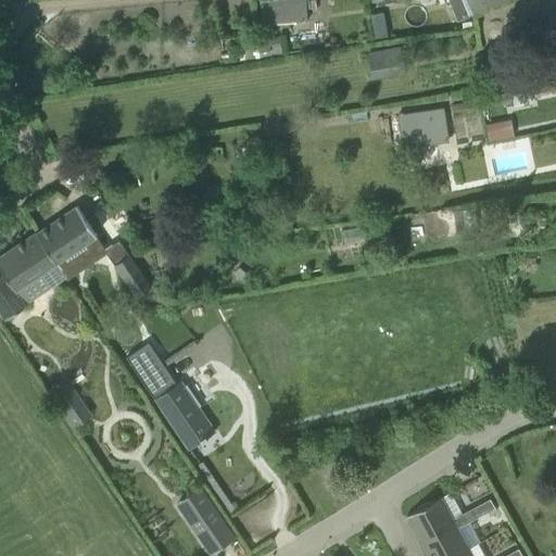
[(278,3),(279,22),(307,19),(305,0),(278,3)]
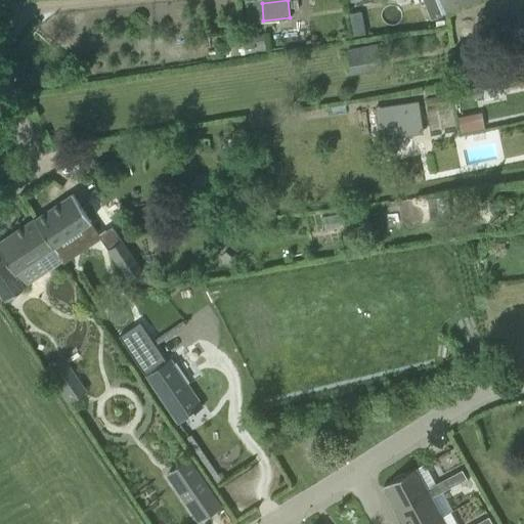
[(434,0),(428,0),(423,2),(429,18),(440,13),(434,0)]
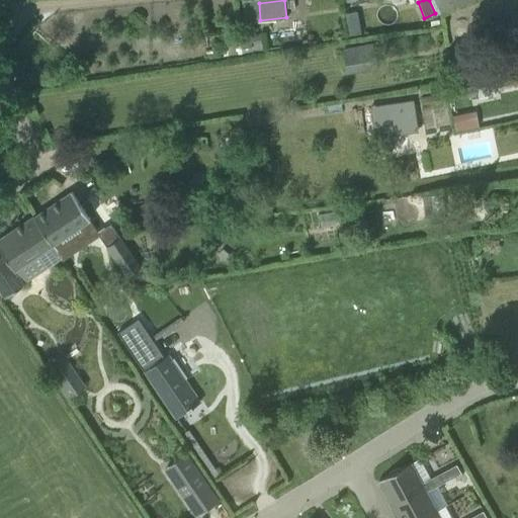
[(435,0),(440,12),(470,0),(435,0)]
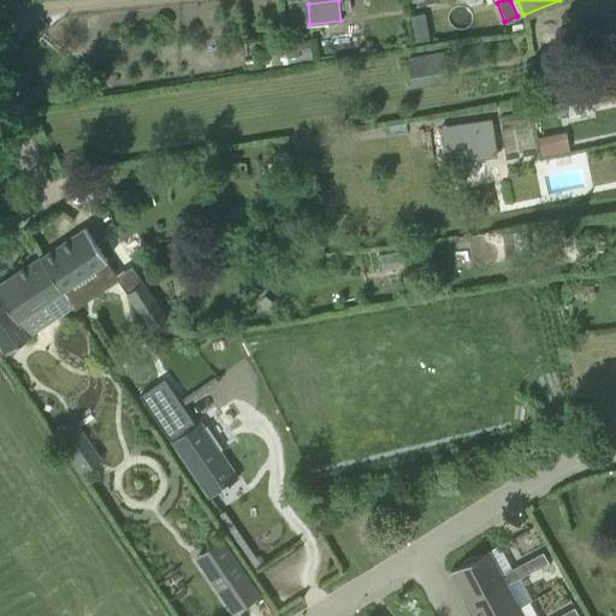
[(41,83),(27,87),(30,101),(45,98),(41,83)]
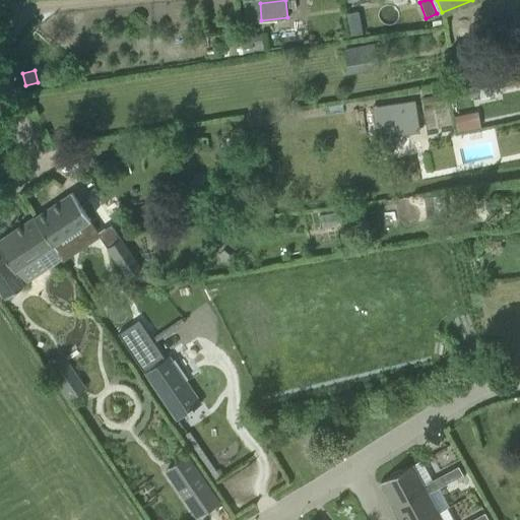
[(519,78),(502,82),(503,89),(519,85),(519,78)]
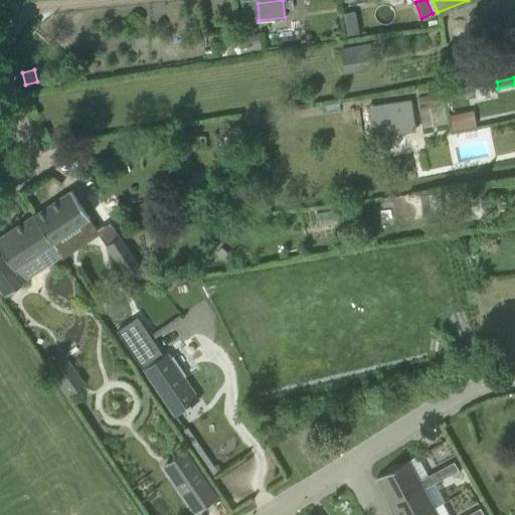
[(489,82),(454,90),(456,97),(475,93),(476,98),(492,95),(491,90),(489,82)]
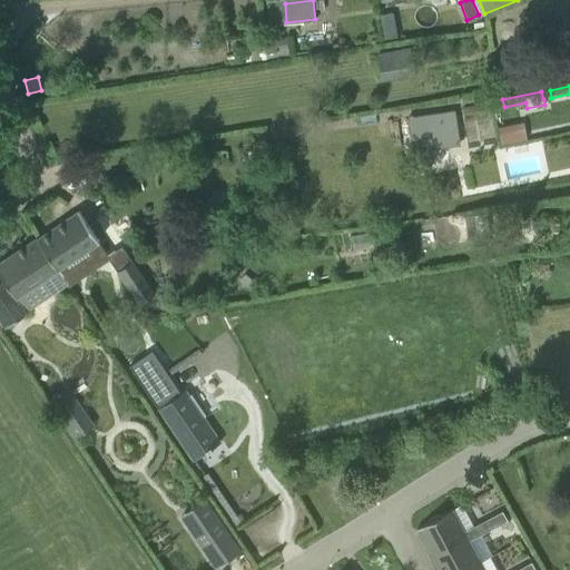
[(460,145),(454,110),(406,118),(412,153),(460,145)]
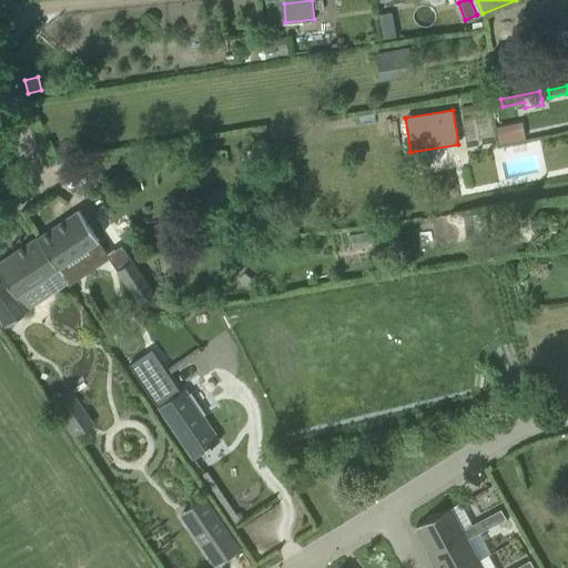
[(234,168),(234,179),(255,180),(255,168),(234,168)]
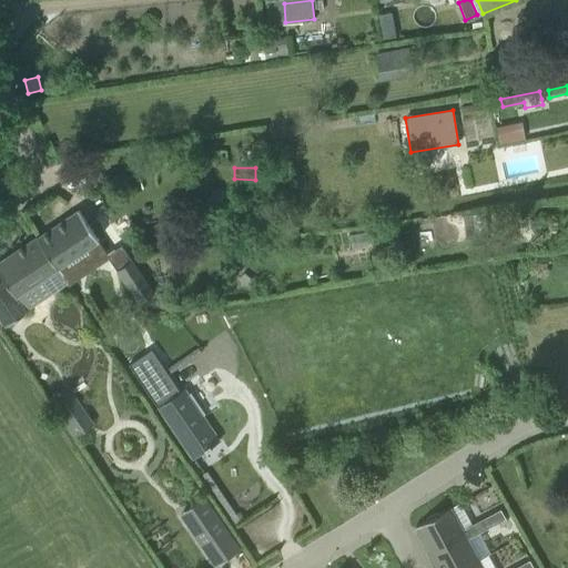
[(37,236),(36,237),(66,283),(68,282),(67,281),(105,254),(107,255),(108,255),(78,210),(38,237),(37,236)]
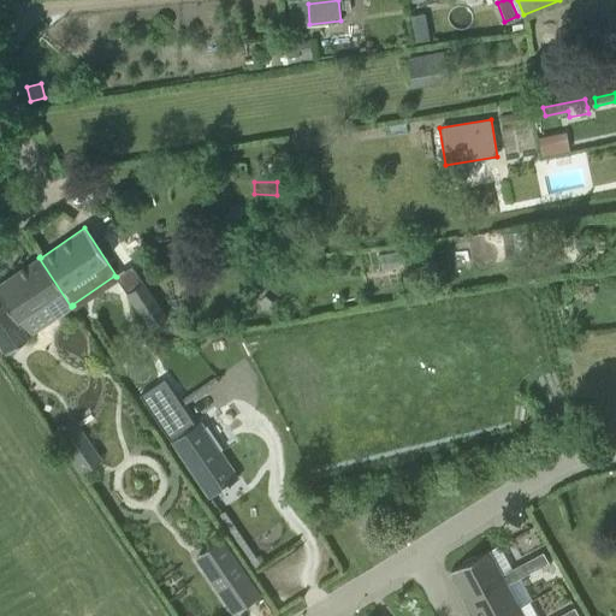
[(490,262),(491,264),(529,258),(525,229),(477,236),(481,264),(490,262)]
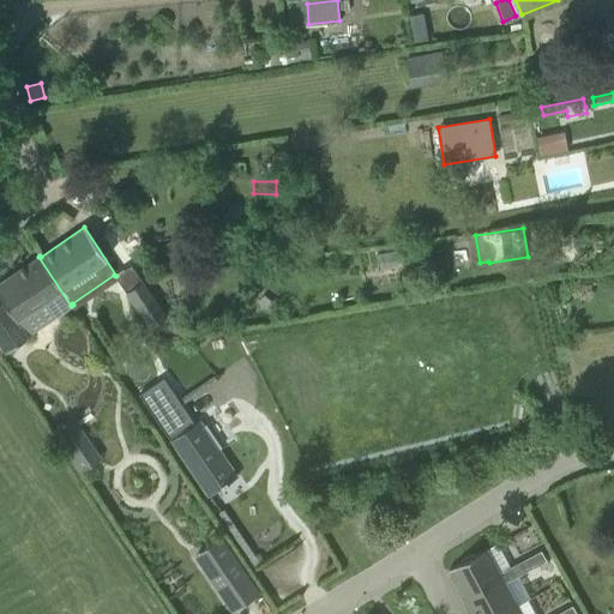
[(378,253),(380,269),(408,264),(405,248),(378,253)]
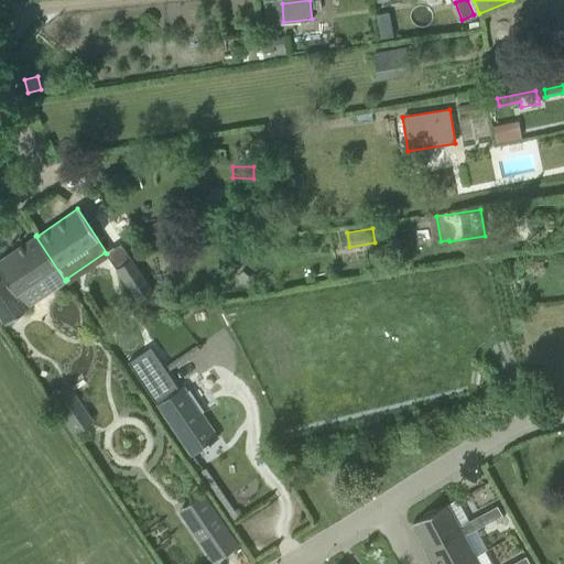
[(65,281),(35,236),(0,258),(0,271),(2,275),(0,277),(0,316),(4,324),(25,310),(24,307),(65,281)]
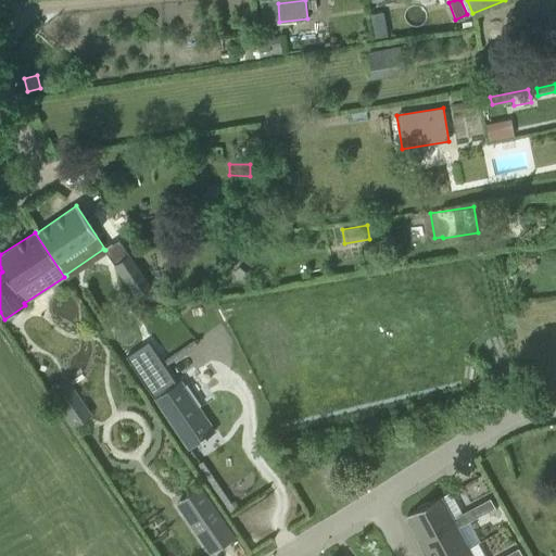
[(110,251),(110,257),(114,265),(128,255),(121,243),(110,251)]
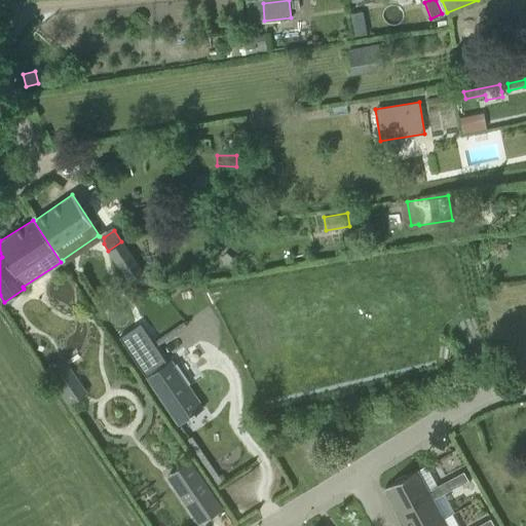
[(107,252),(129,285),(144,274),(121,242),(107,252)]
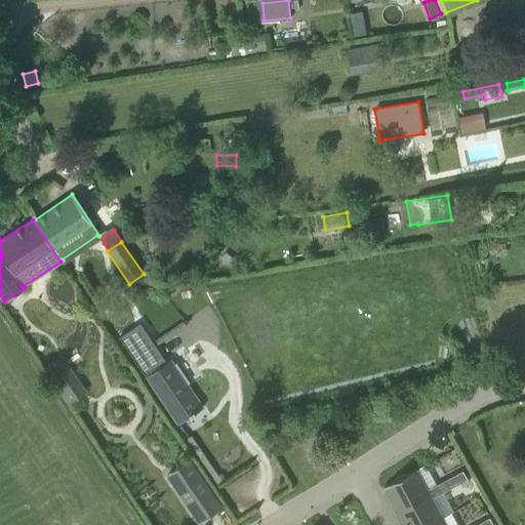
[(120,336),(118,337),(120,339),(122,338),(132,355),(150,344),(138,326),(122,337),(121,337),(120,336)]
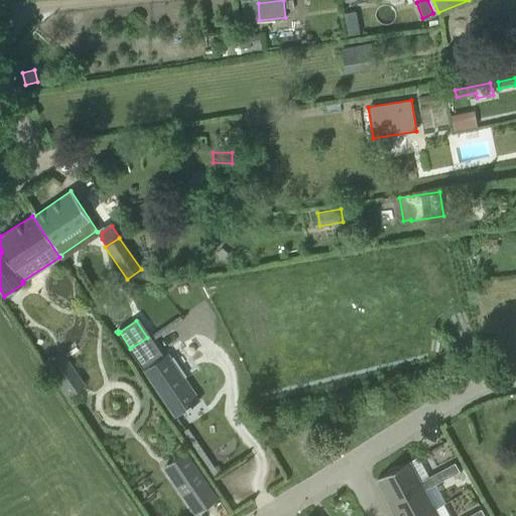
[(147,338),(130,349),(142,365),(158,354),(147,338)]
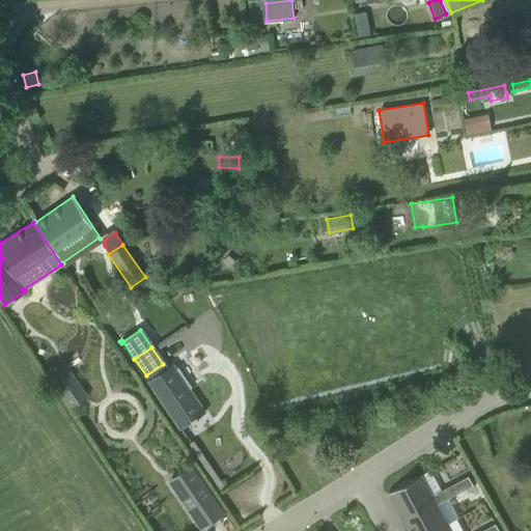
[(44,372),(68,409),(87,395),(63,360),(44,372)]
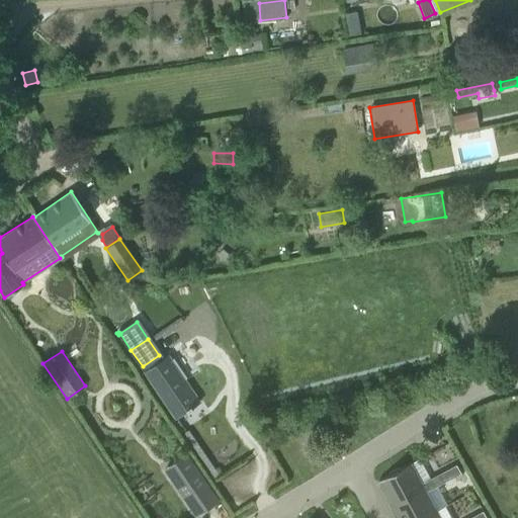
[(199,402),(168,355),(144,371),(175,419),(199,402)]
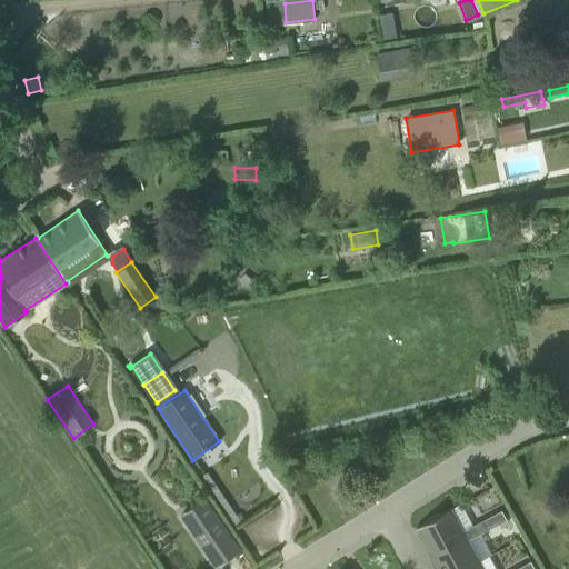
[(206,498),(186,511),(195,526),(190,529),(206,552),(210,549),(220,563),(240,550),(206,498)]
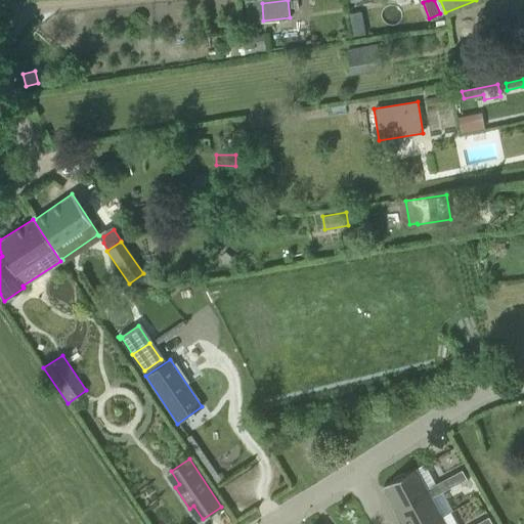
[(383,486),(395,510),(428,492),(431,497),(448,488),(443,479),(426,488),(416,469),(404,474),(403,473),(393,478),(393,480),(383,486)]
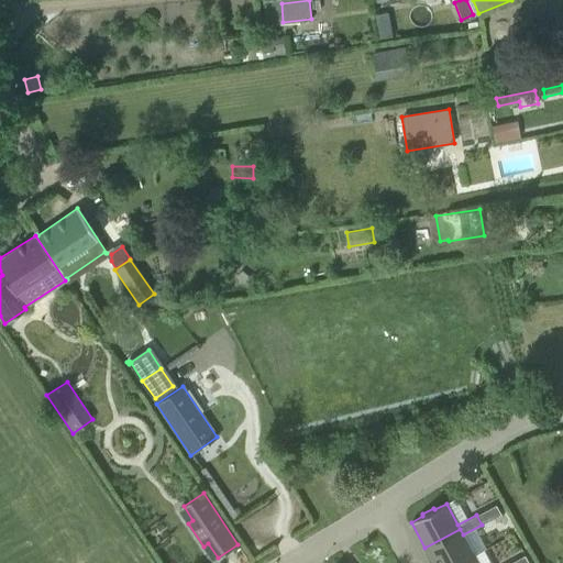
[(482,525),(500,515),(496,505),(476,515),(482,525)]
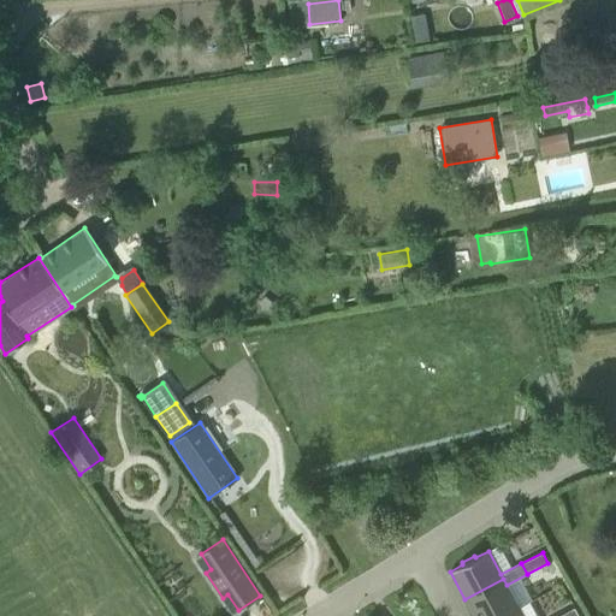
[(465,599),(473,615),(502,615),(519,608),(507,585),(503,579),(465,599)]
